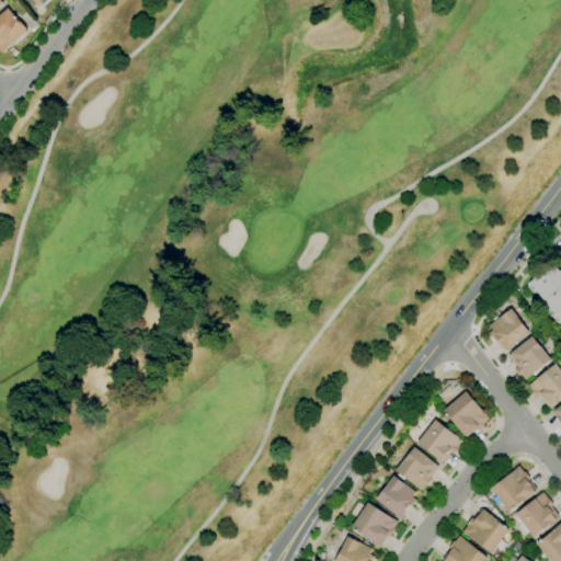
[(1,54),(0,52),(0,15),(8,9),(27,32),(1,54)]
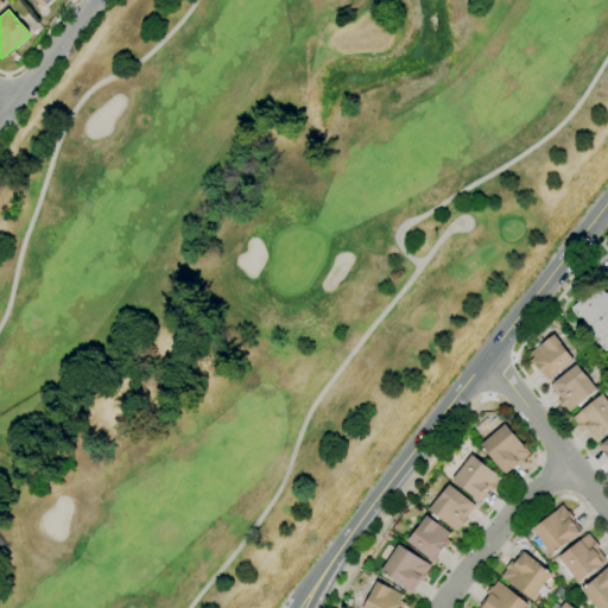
[(607,347),(606,349),(603,349),(597,342),(600,340),(596,335),(595,335),(593,335),(587,328),(589,327),(581,315),(578,317),(572,310),(572,308),(586,297),(584,297),(599,285),(605,293),(606,292),(607,295),(607,347)]
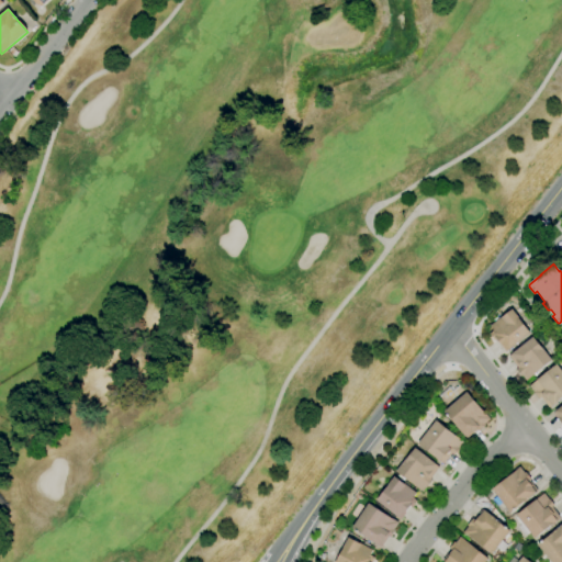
[(505,352),(499,345),(501,345),(496,339),(494,340),(490,334),(493,330),(490,326),(512,310),(529,333),(505,352)]
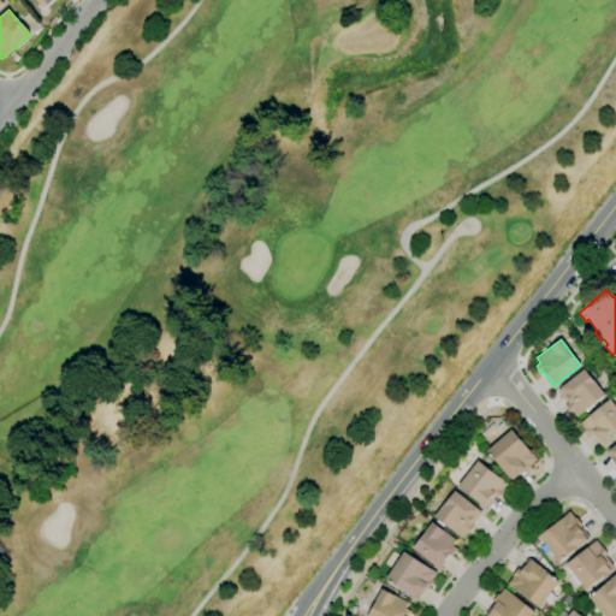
[(576,418),(572,413),(566,406),(568,403),(557,391),(584,369),(604,395),(576,418)]
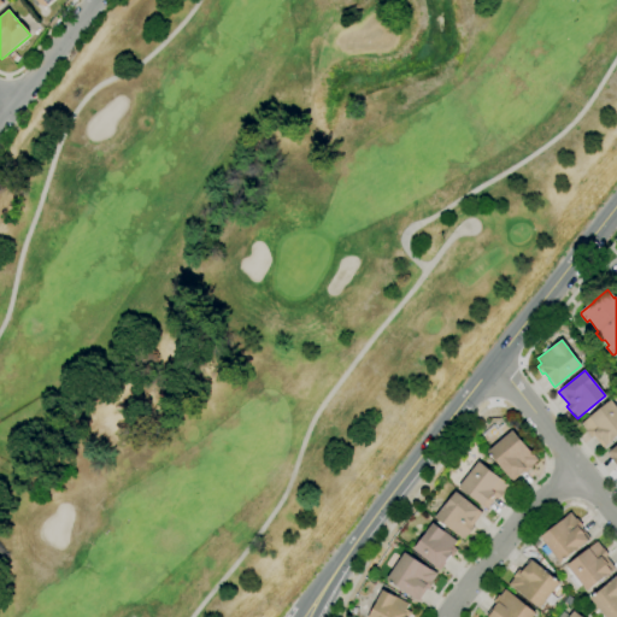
[(616,436),(603,448),(593,436),(591,439),(585,432),(586,430),(581,424),(611,400),(616,407),(616,436)]
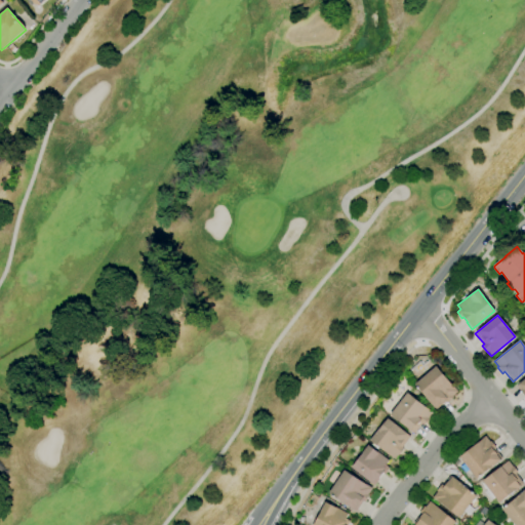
[(436,410),(425,397),(426,397),(414,385),(436,366),(452,387),(453,386),(457,392),(452,397),(452,398),(446,403),(445,402),(436,410)]
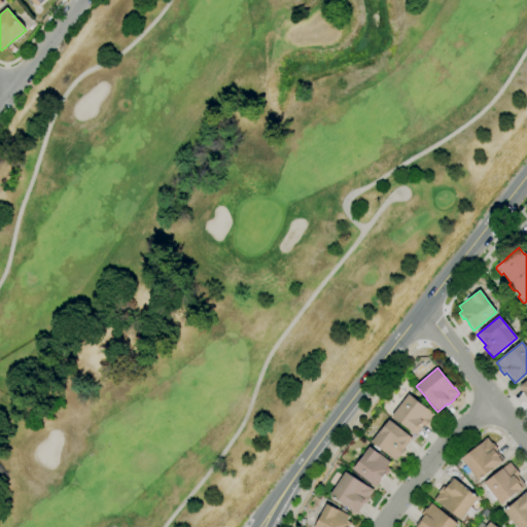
[(526,378),(517,387),(526,399),(526,378)]
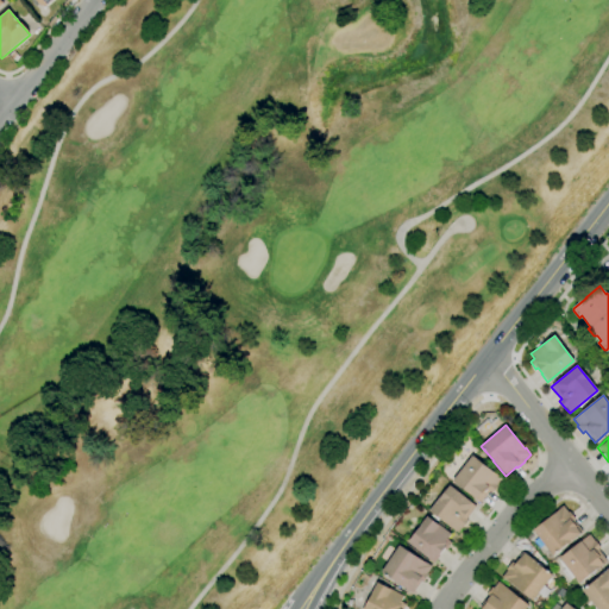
[(481,503),(452,481),(472,456),(502,479),(496,485),(497,487),(491,494),(489,491),(481,503)]
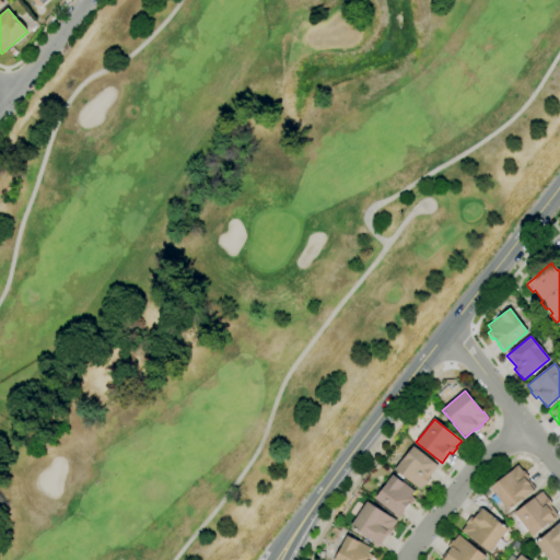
[(419,491),(394,470),(413,446),(438,466),(429,478),(430,479),(424,486),(423,486),(419,491)]
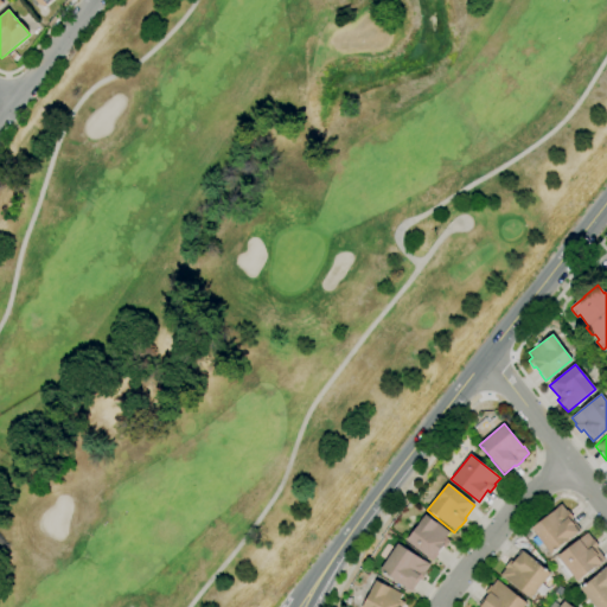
[(550,554),(542,543),(537,547),(532,540),(537,537),(531,529),(555,510),(554,510),(561,504),(567,511),(568,511),(573,518),(572,519),(581,530),(550,554)]
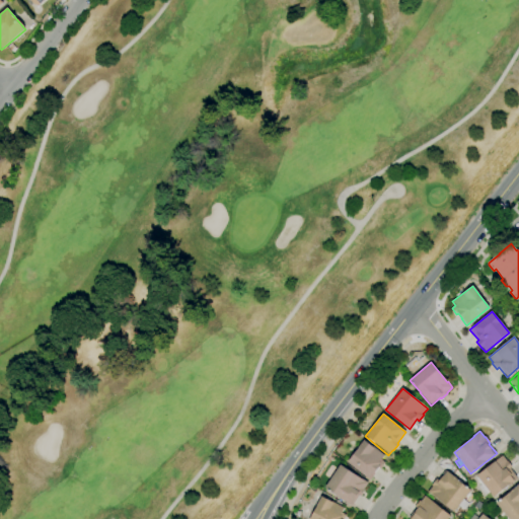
[(369,480),(347,462),(359,448),(358,447),(363,440),(372,447),(372,446),(384,455),(381,460),(384,462),(380,468),(378,467),(374,473),(375,473),(369,480)]
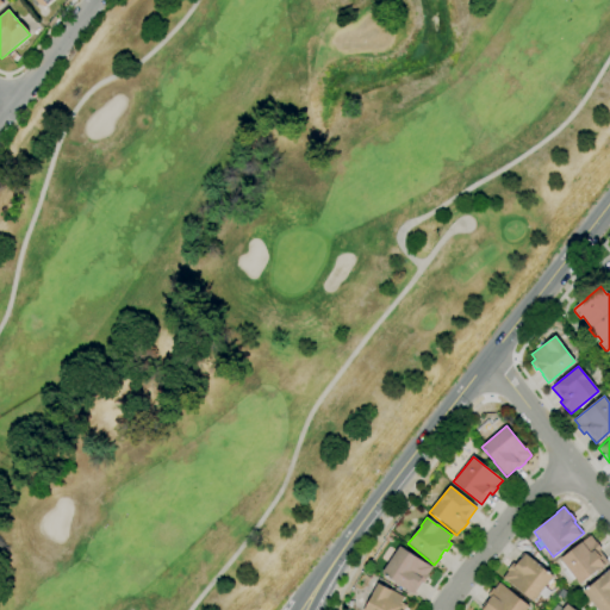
[(579,584),(560,559),(590,536),(595,542),(596,542),(602,549),(599,551),(608,562),(579,584)]
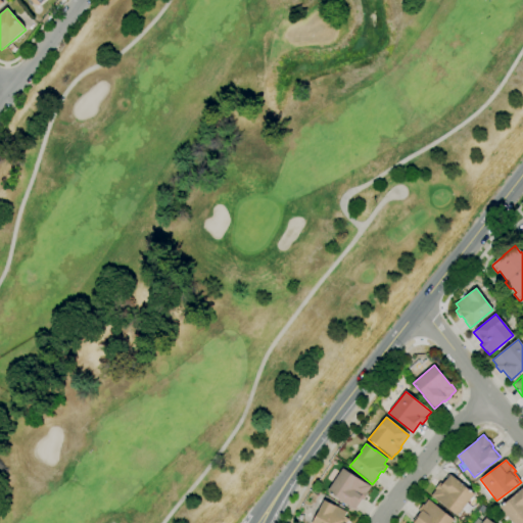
[(354,510),(340,501),(328,491),(342,469),(364,483),(364,482),(370,486),(366,493),(367,493),(363,501),(362,500),(354,510)]
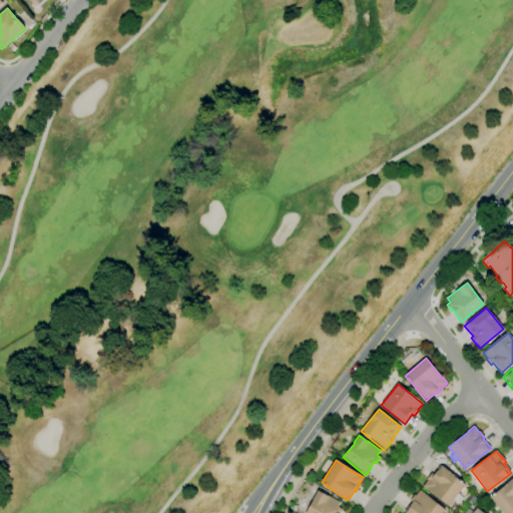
[(448,506),(423,486),(427,481),(426,480),(431,473),(434,476),(441,466),(453,475),(453,476),(465,485),(458,494),(463,498),(458,504),(453,500),(448,506)]
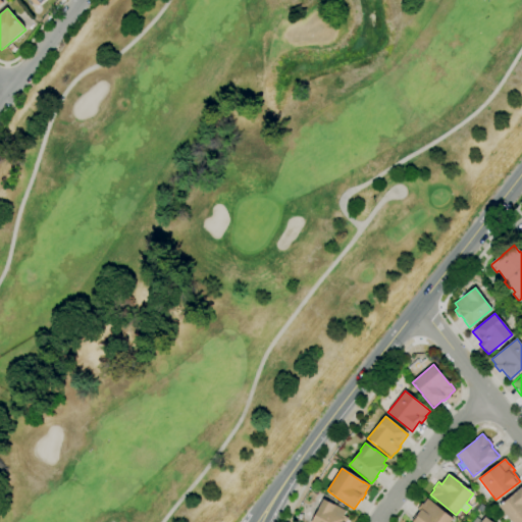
[(521,521),(511,521),(499,507),(521,486),(521,521)]
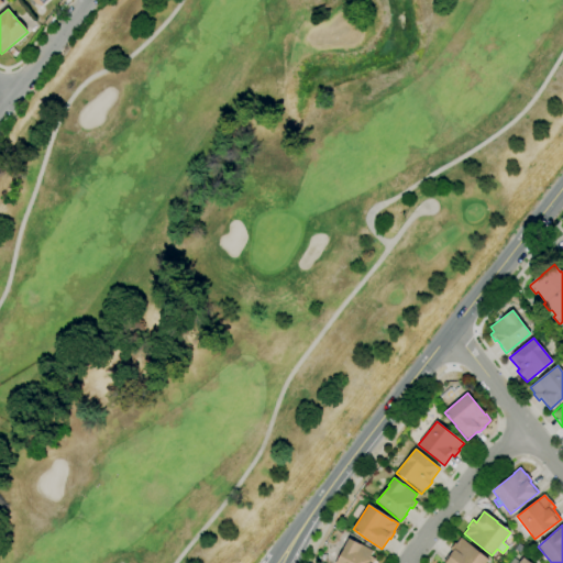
[(485,562),(444,562),(443,562),(450,552),(449,551),(455,543),(456,543),(461,538),(488,560),(485,562)]
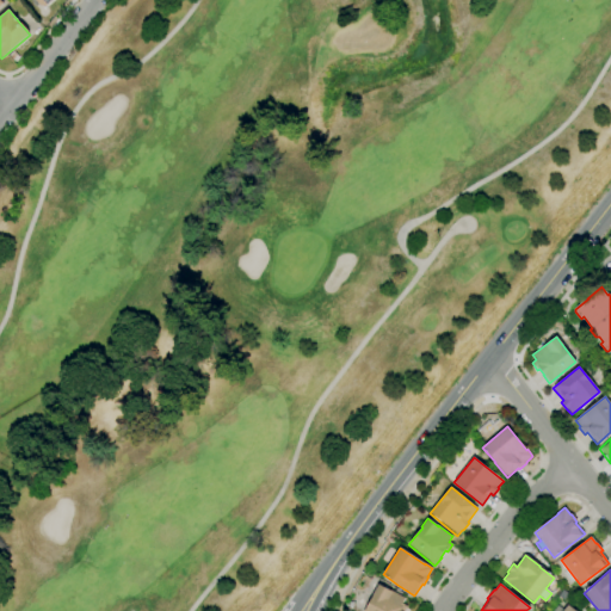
[(365,610),(378,585),(389,591),(405,598),(401,604),(407,608),(405,610),(365,610)]
